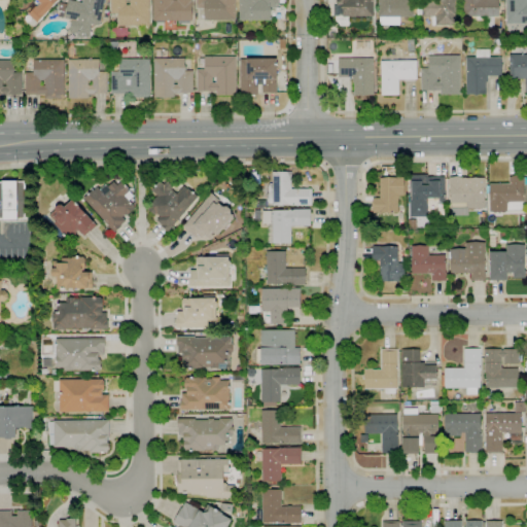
[(40,3),(36,0),(58,0),(37,23),(28,14),(35,6),(37,7),(40,3)]
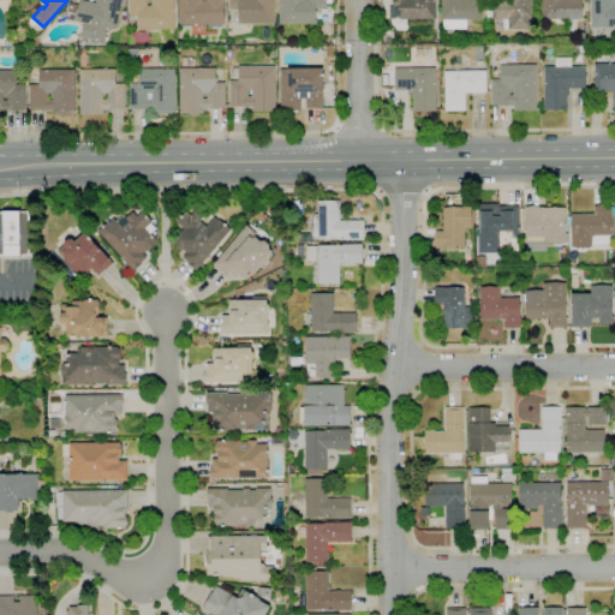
[(83,23),(75,22),(76,15),(67,12),(70,4),(78,5),(79,0),(96,4),(96,0),(121,0),(115,30),(106,28),(105,45),(90,43),(90,42),(87,42),(87,40),(82,40),(83,23)]
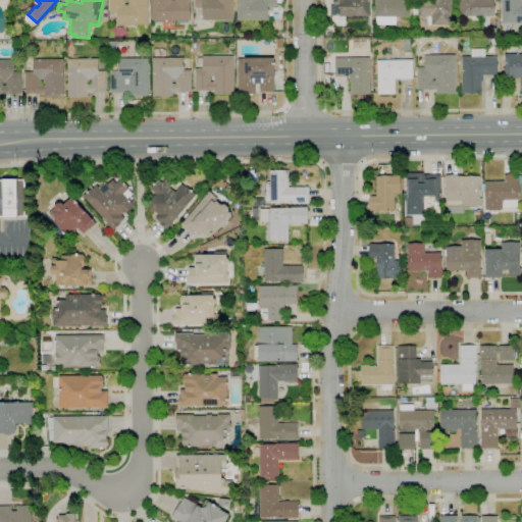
[(148,0),(148,25),(117,25),(117,13),(109,13),(109,0),(148,0)]
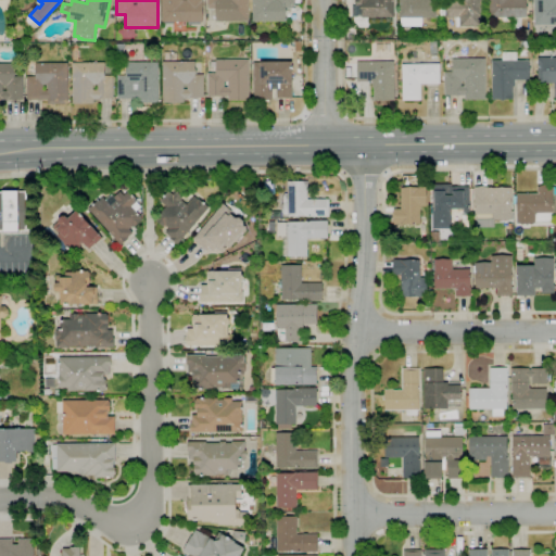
[(202,27),(188,27),(188,22),(162,23),(161,0),(202,0),(203,1),(202,1),(202,22),(201,22),(202,27)]
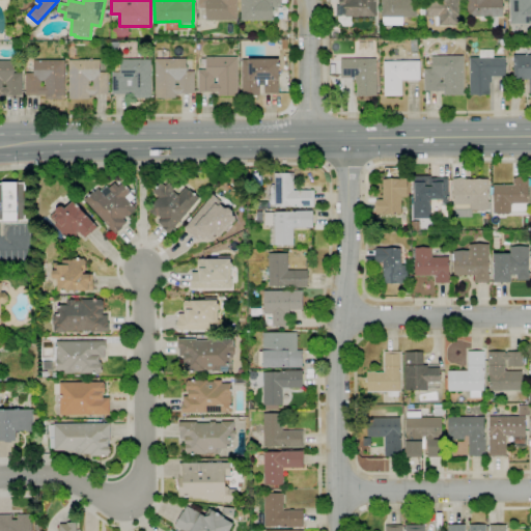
[(236,0),(238,21),(205,21),(205,8),(198,8),(197,0),(236,0)]
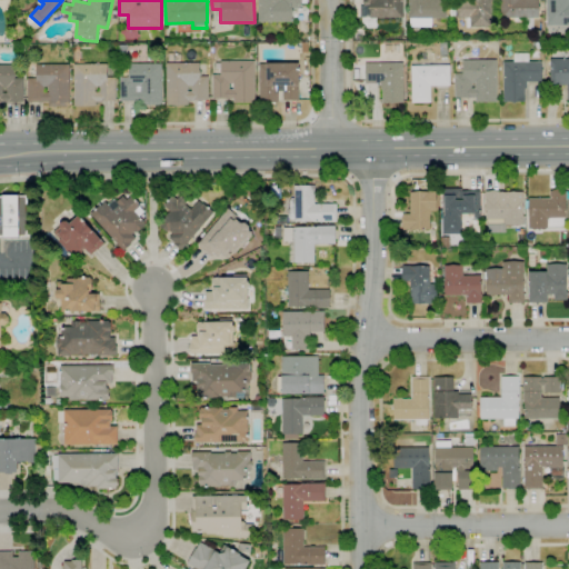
[(291,21),(258,22),(258,0),(300,0),(300,8),(291,8),(291,21)]
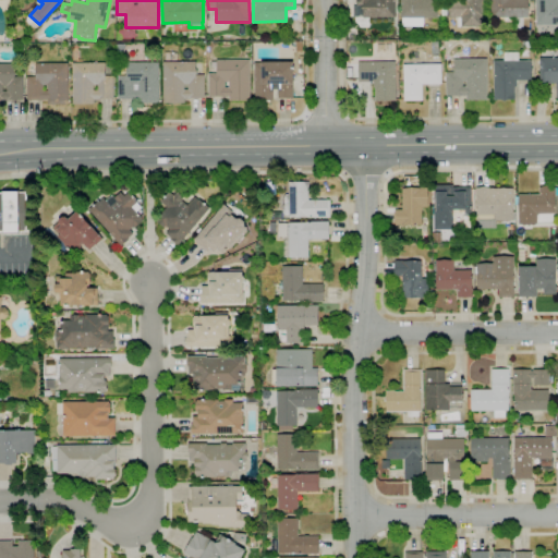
[(395,0),(396,17),(363,17),(363,16),(353,16),(353,7),(356,5),(355,0),(395,0)]
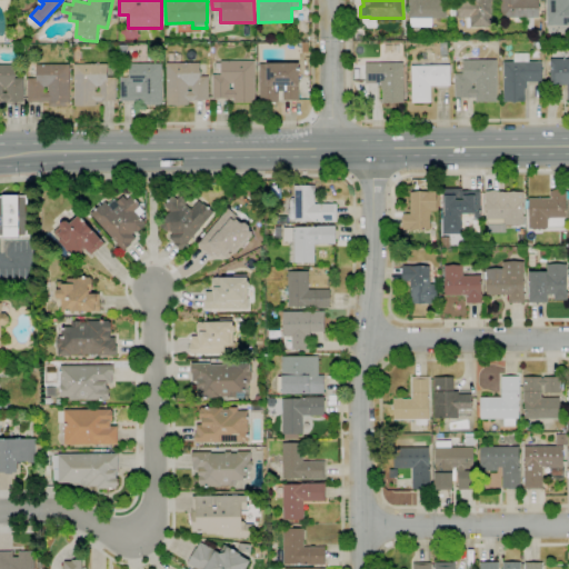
[(420,35),(411,35),(411,27),(409,27),(409,19),(408,19),(408,0),(447,0),(447,3),(451,3),(451,17),(447,17),(447,19),(431,19),(431,28),(420,27),(420,35)]
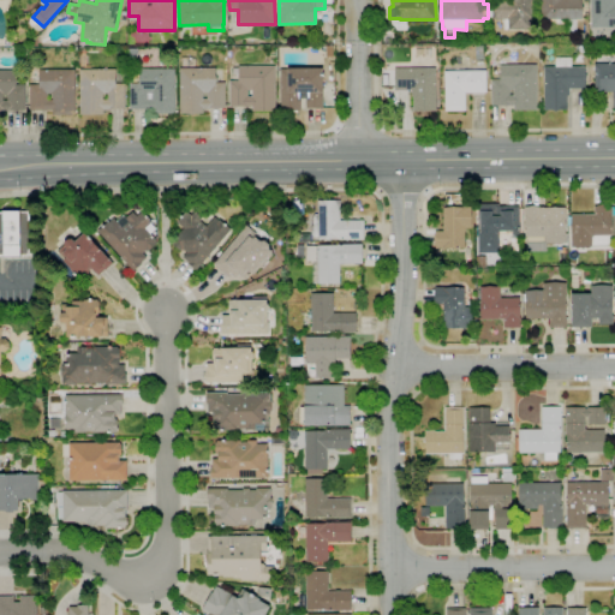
[(532,30),(503,30),(503,19),(493,19),(493,17),(488,17),(488,4),(494,4),(494,0),(533,0),(535,19),(532,19),(532,30)]
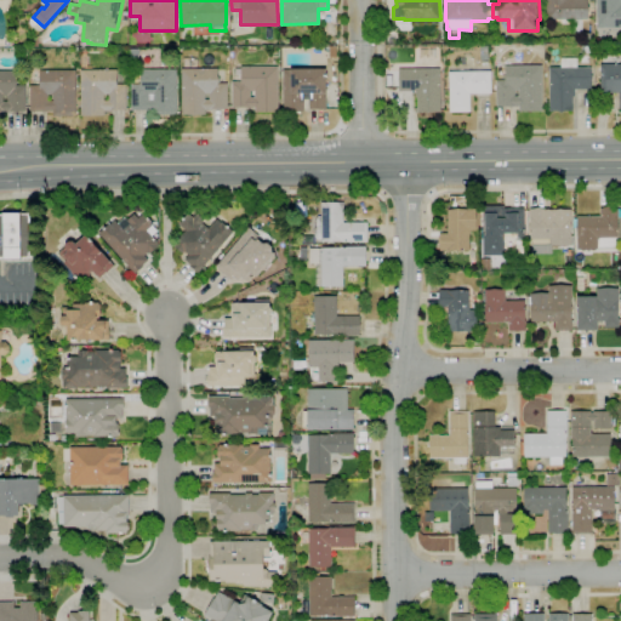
[(587,0),(587,20),(546,21),(546,0),(587,0)]
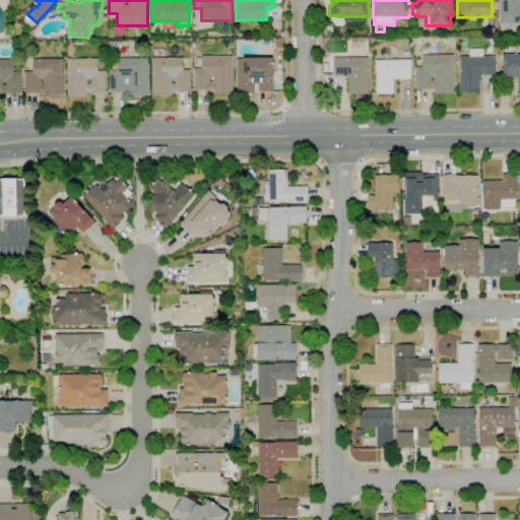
[(519,23),(500,23),(500,0),(519,0),(519,23)]
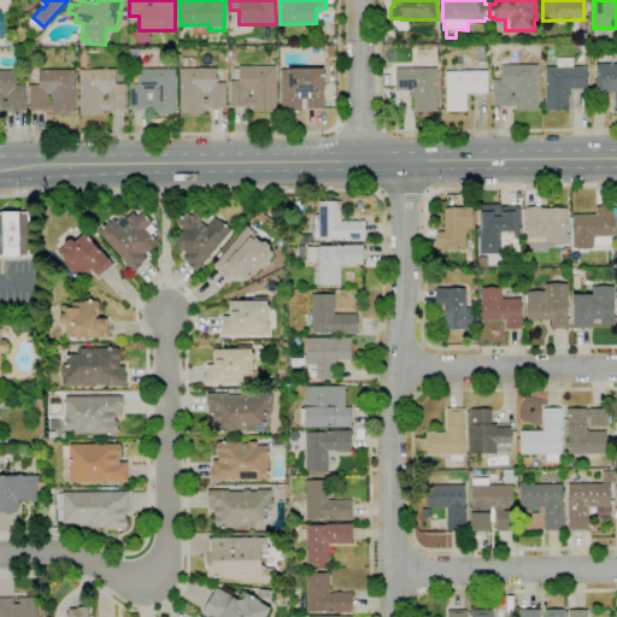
[(139,58),(129,58),(129,48),(139,48),(139,58)]
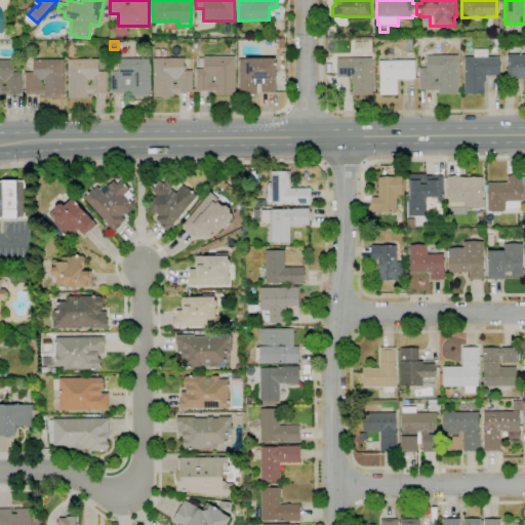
[(484,94),(465,94),(463,57),(474,57),(474,49),(487,49),(487,56),(499,56),(499,57),(500,57),(500,62),(499,62),(499,76),(485,76),(485,82),(484,82),(484,94)]
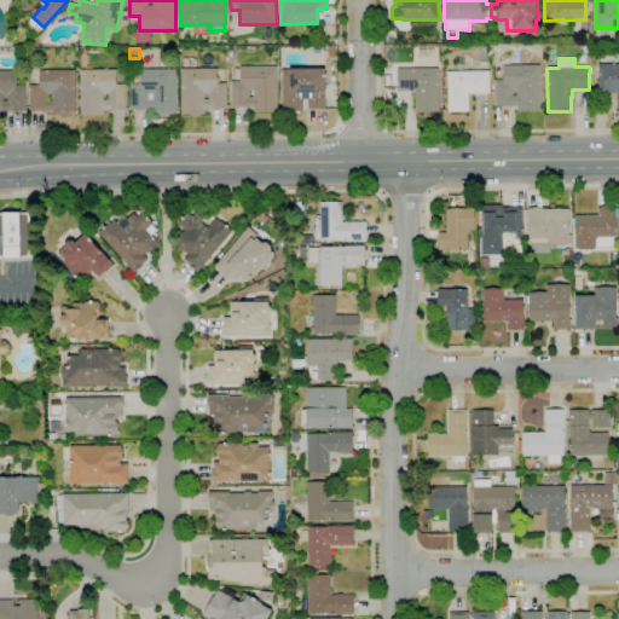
[(618,110),(617,110),(617,93),(599,93),(597,64),(618,64),(618,110)]
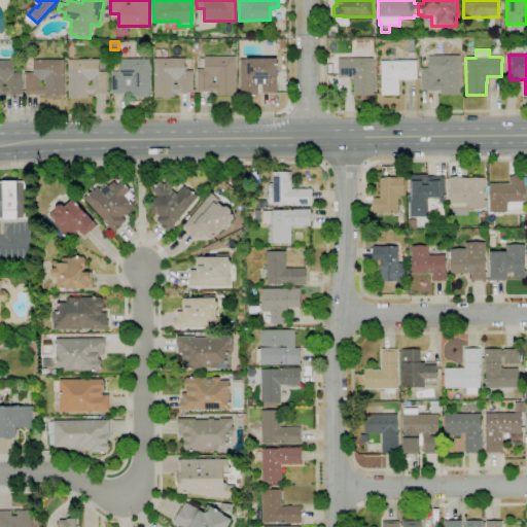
[(460,95),(441,95),(441,91),(421,91),(421,69),(428,69),(428,56),(460,56),(460,95)]
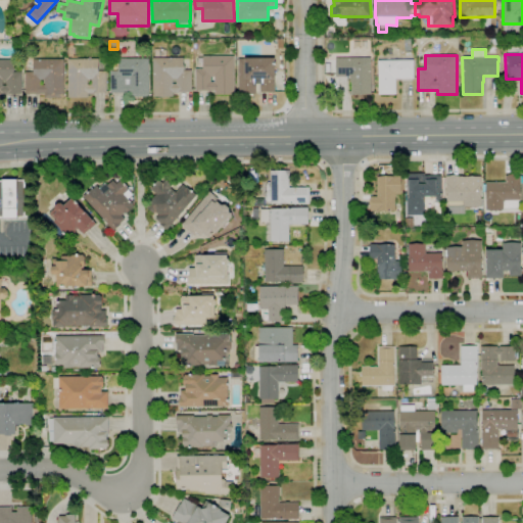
[(234,95),(215,95),(215,90),(195,91),(195,68),(202,68),(202,56),(234,56),(234,95)]
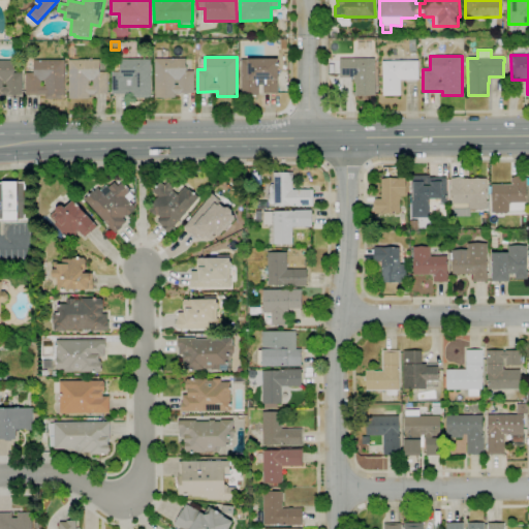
[(175,98),(155,98),(154,59),(185,58),(185,71),(193,70),(193,93),(175,93),(175,98)]
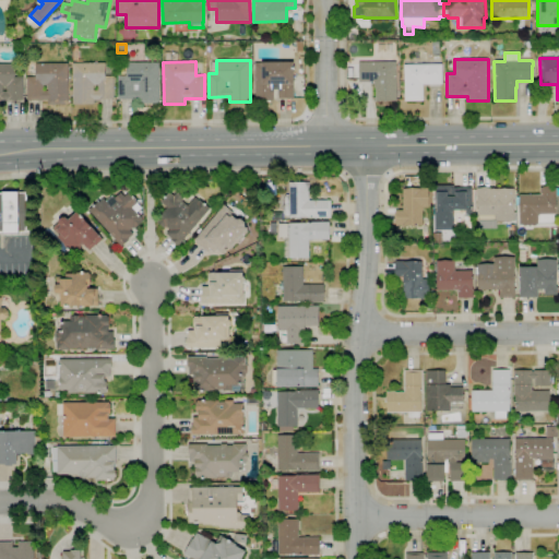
[(396,102),(376,102),(376,100),(373,100),(373,97),(376,97),(375,88),(373,88),(373,82),(359,82),(358,62),(396,61),(396,102)]
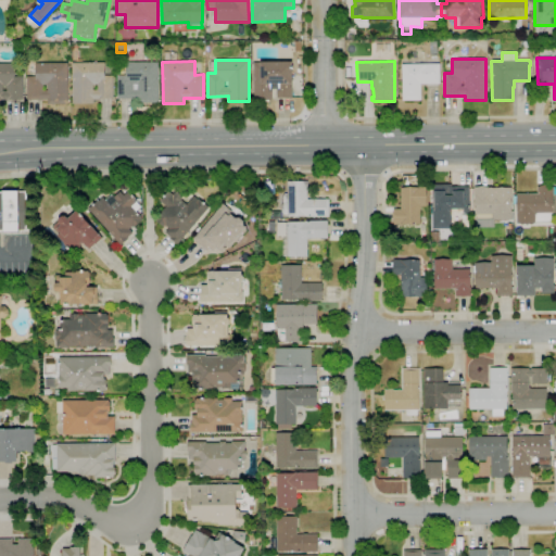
[(159,103),(138,103),(138,99),(117,99),(117,75),(125,75),(125,62),(159,62),(159,103)]
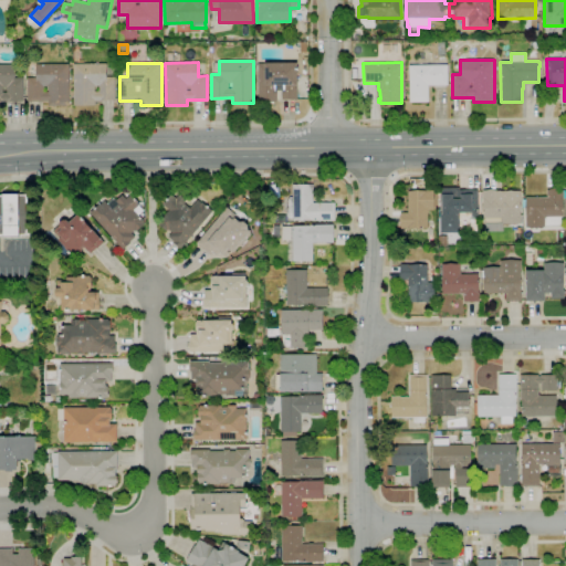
[(276,103),(258,103),(258,64),(265,63),(297,63),(297,85),(297,100),(281,100),(281,90),(280,90),(280,88),(276,88),(276,103)]
